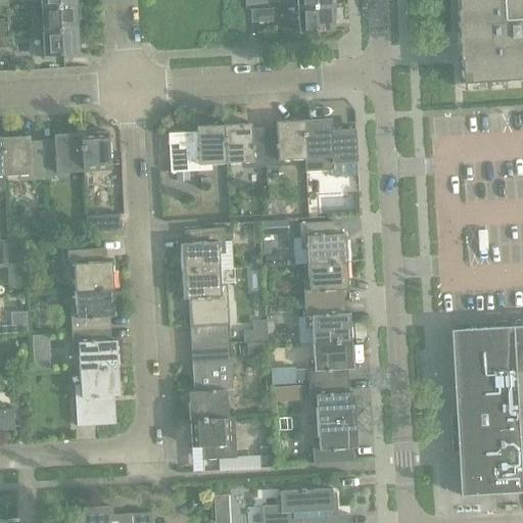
[(460,58),(462,83),(522,79),(522,0),(456,0),(457,9),(458,34),(457,34),(457,35),(458,35),(459,45),(458,45),(458,47),(459,47),(460,58)]
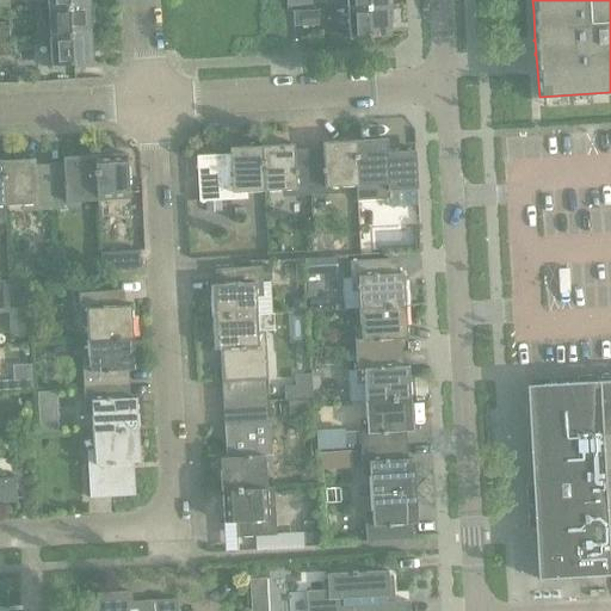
[(88,6),(47,8),(48,37),(90,35),(90,34),(90,23),(93,23),(93,5),(88,5),(88,6)]
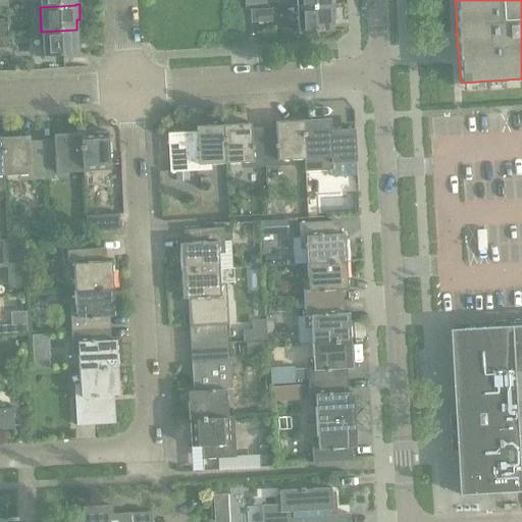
[(331,5),(296,7),(298,33),(332,31),(332,20),(336,19),(335,5),(331,5)]
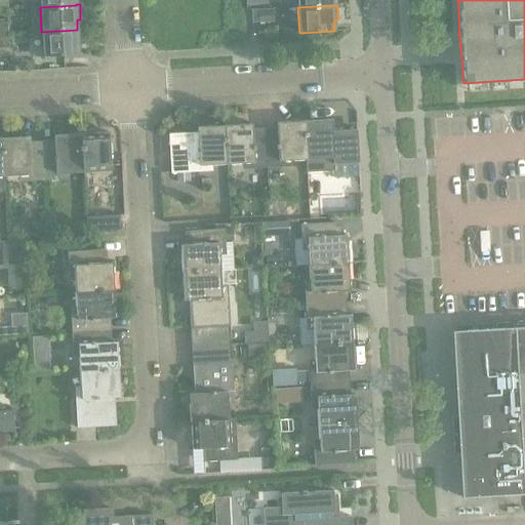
[(272,9),(260,9),(260,23),(273,22),(272,9)]
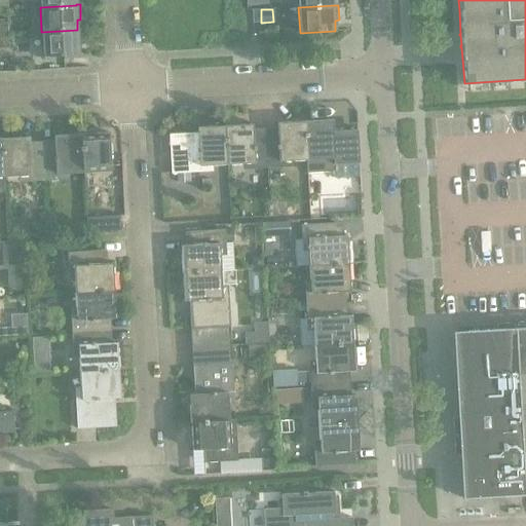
[(77,30),(41,32),(43,57),(79,54),(78,44),(82,44),(81,29),(77,29),(77,30)]
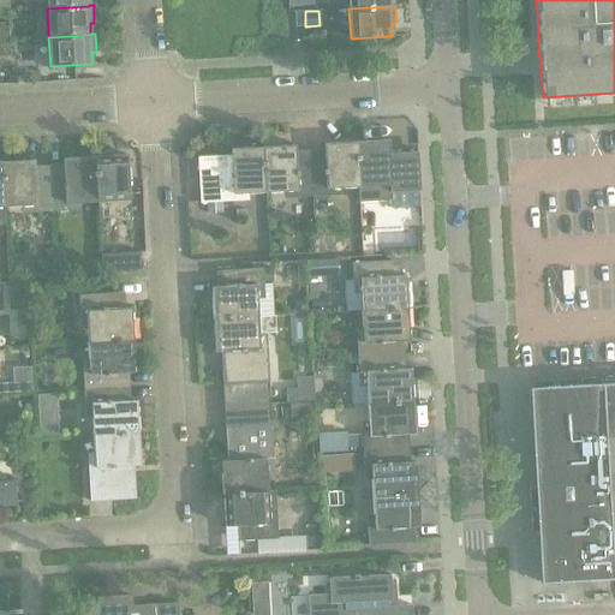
[(9,40),(0,40),(0,57),(10,57),(9,40)]
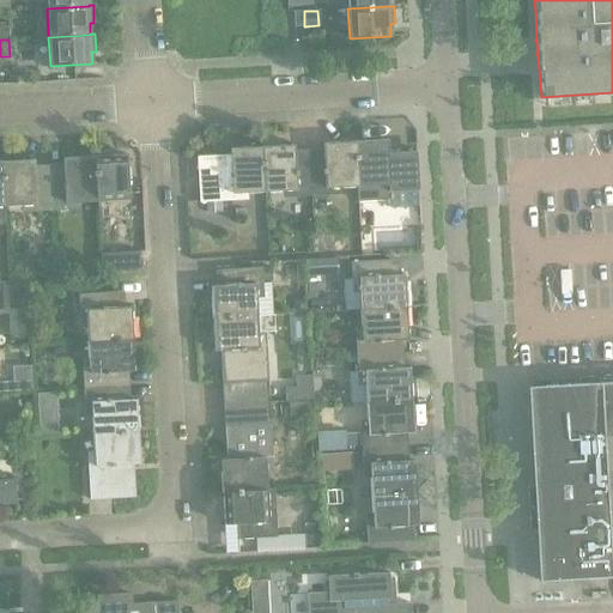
[(387,140),(356,141),(358,186),(359,201),(389,200),(389,192),(419,189),(417,151),(388,152),(387,140)]
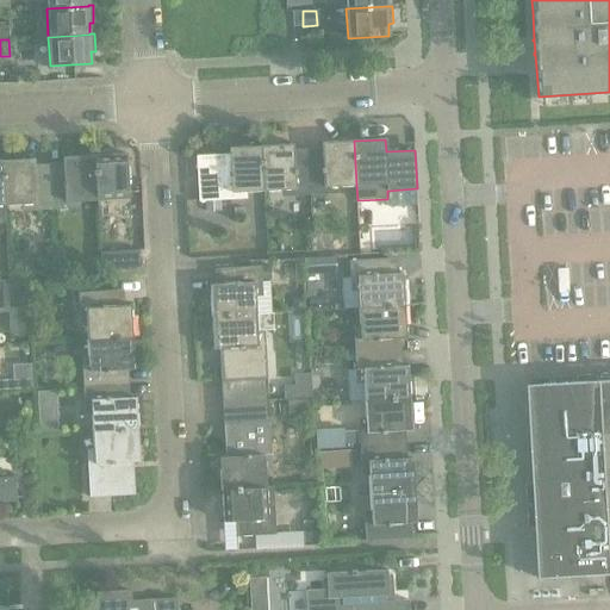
[(323,155),(307,156),(310,194),(327,194),(325,187),(356,185),(354,141),(322,143),(323,155)]
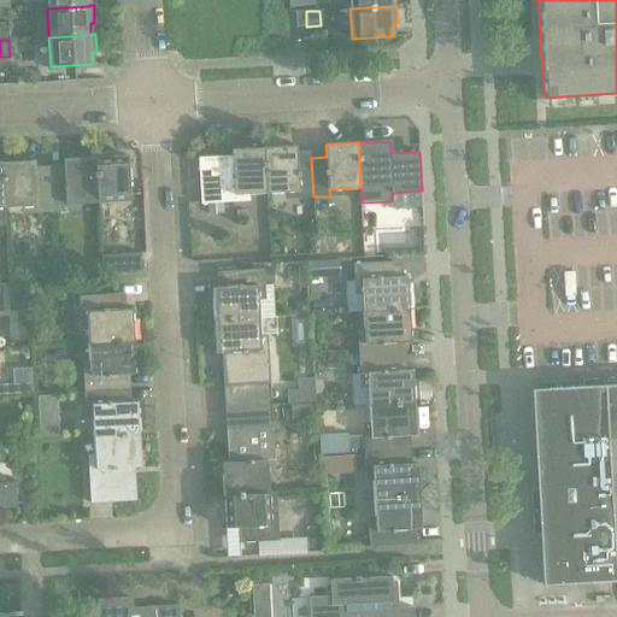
[(297,146),(264,148),(266,193),(298,191),(298,198),(313,197),(311,158),(297,159),(297,146)]
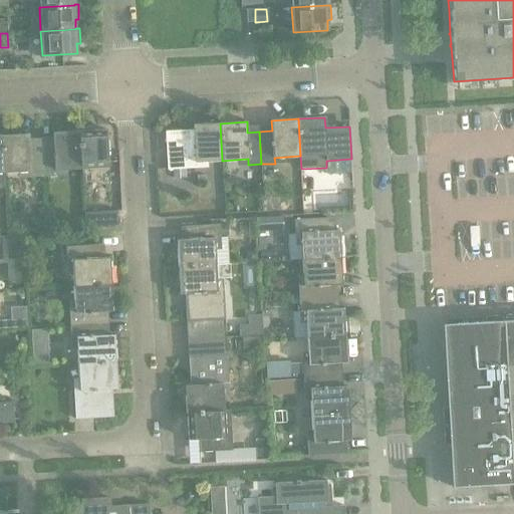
[(222,161),(220,123),(194,124),(194,136),(166,137),(168,170),(174,169),(186,169),(197,168),(197,162),(222,161)]
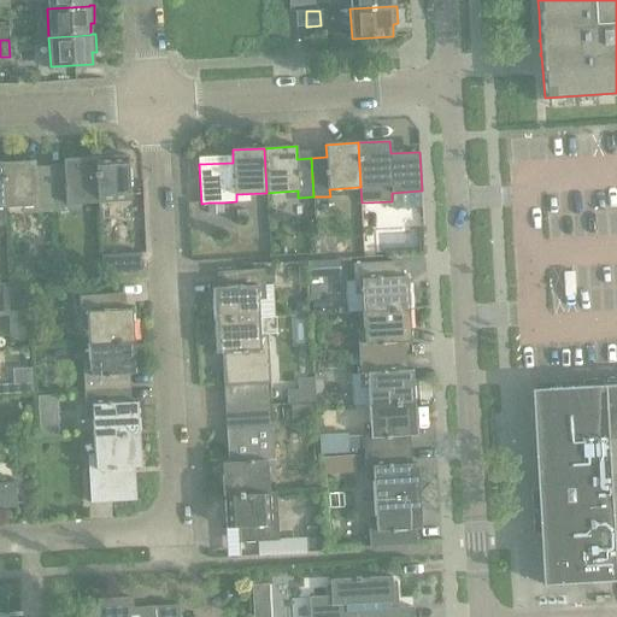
[(128,156),(95,158),(99,203),(130,200),(128,156)]
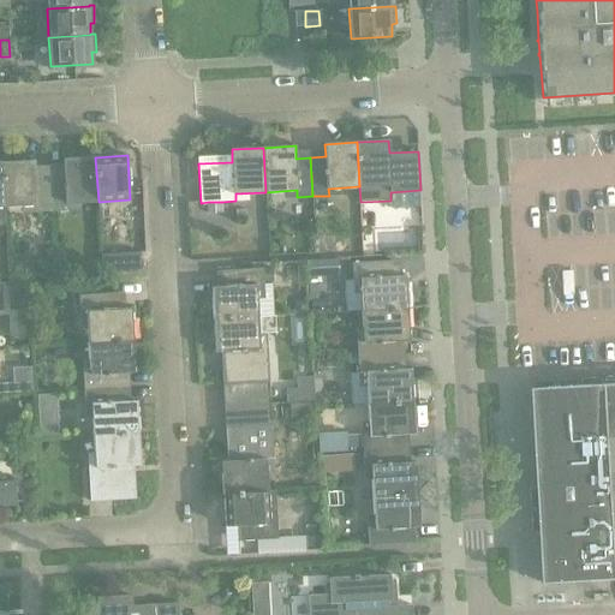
[(65,172),(49,172),(52,212),(69,210),(67,203),(99,202),(95,157),(64,159),(65,172)]
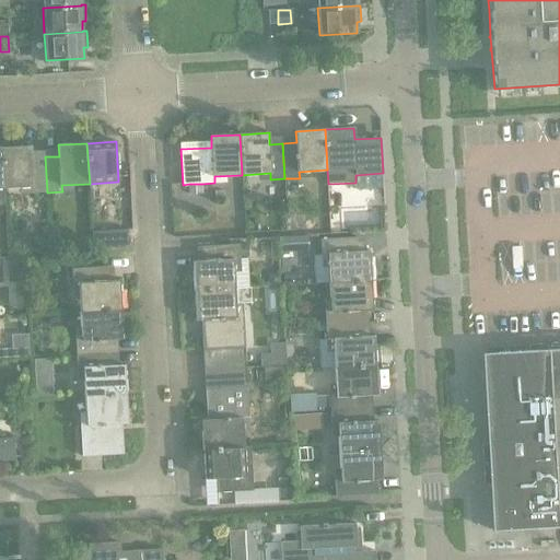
[(32,147),(2,148),(4,188),(33,187),(33,194),(47,193),(45,156),(32,158),(32,147)]
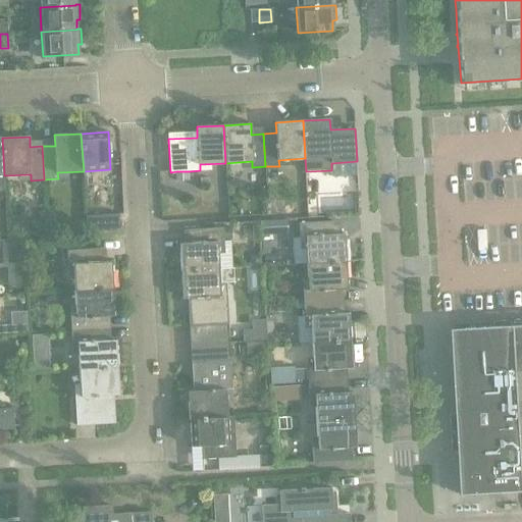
[(189,171),(176,171),(176,181),(189,180),(189,171)]
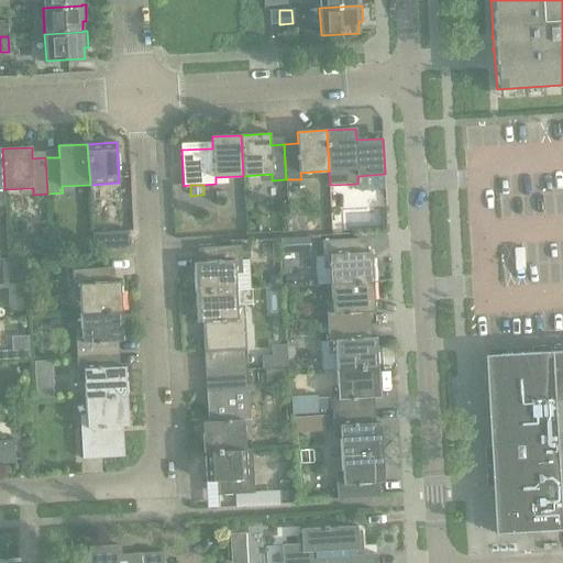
[(129,231),(92,233),(94,249),(130,247),(129,231)]
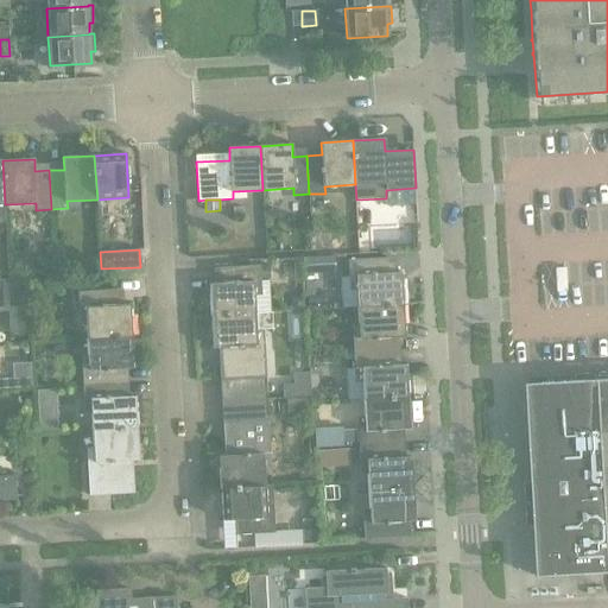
[(336,257),(306,258),(306,274),(316,274),(336,273),(336,257)]
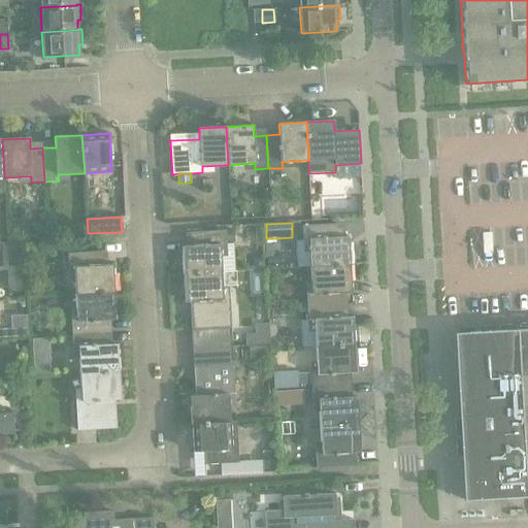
[(310,240),(311,267),(350,264),(349,237),(337,237),(336,224),(303,226),(304,240),(310,240)]
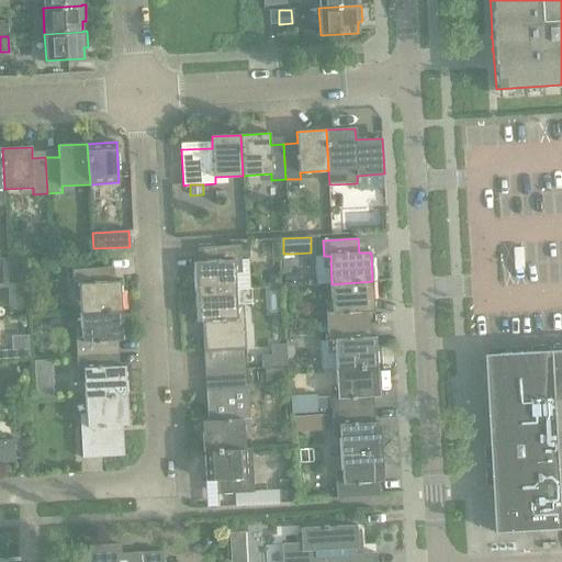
[(193,262),(195,292),(236,289),(234,261),(240,261),(240,258),(240,246),(204,247),(205,261),(193,262)]
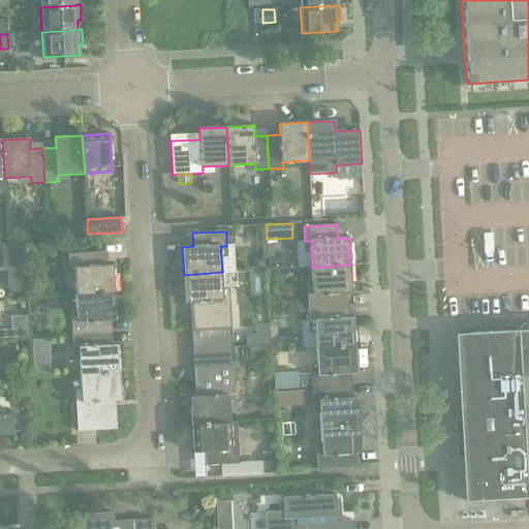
[(237,231),(226,231),(226,243),(236,243),(237,243),(237,231)]
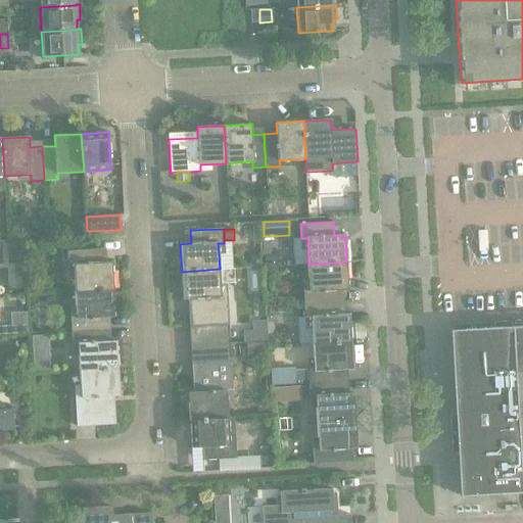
[(21,242),(8,242),(9,254),(22,253),(21,242)]
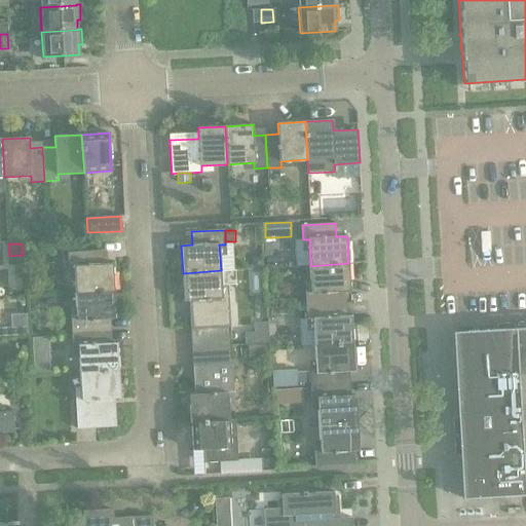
[(74,266),(76,293),(114,291),(112,263),(102,264),(101,251),(68,253),(68,267),(74,266)]
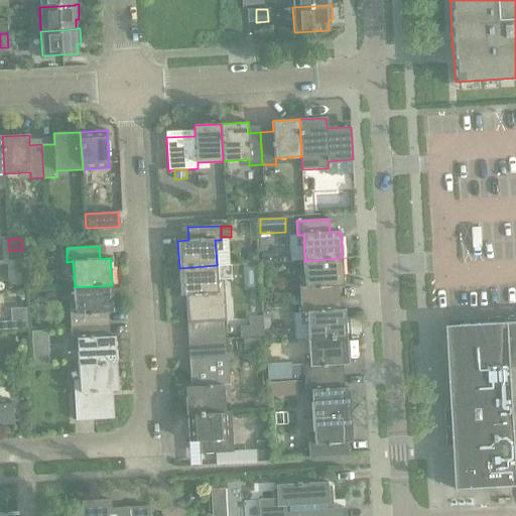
[(269,251),(263,251),(263,262),(276,261),(276,251),(269,251)]
